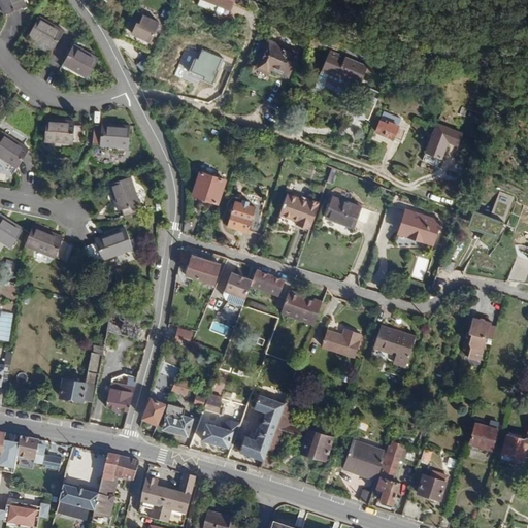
[(27,7),(24,0),(0,0),(0,2),(6,17),(27,7)]
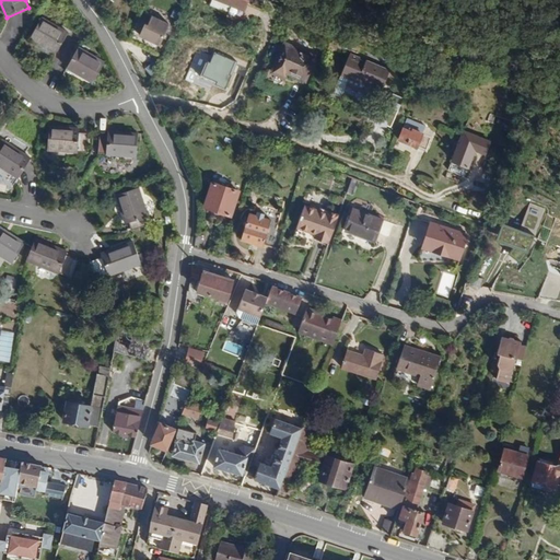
[(229,7),(213,0),(211,0),(209,8),(225,14),(229,7)]
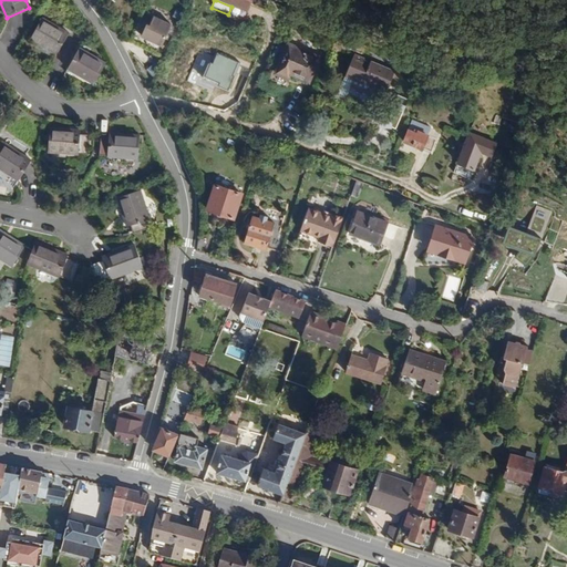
[(265,13),(269,0),(216,0),(232,7),(246,12),(248,6),(265,13)]
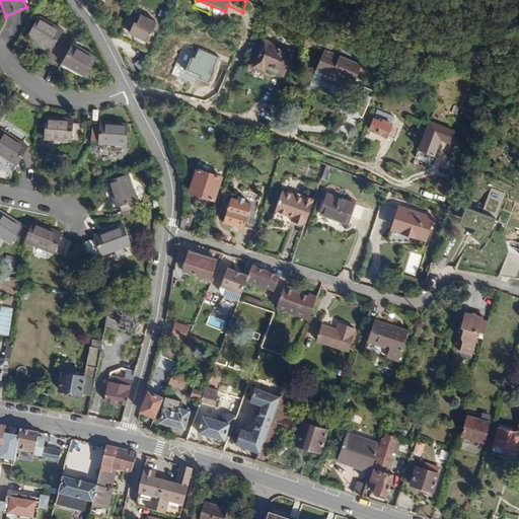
[(54,51),(65,31),(39,17),(28,36),(54,51)]
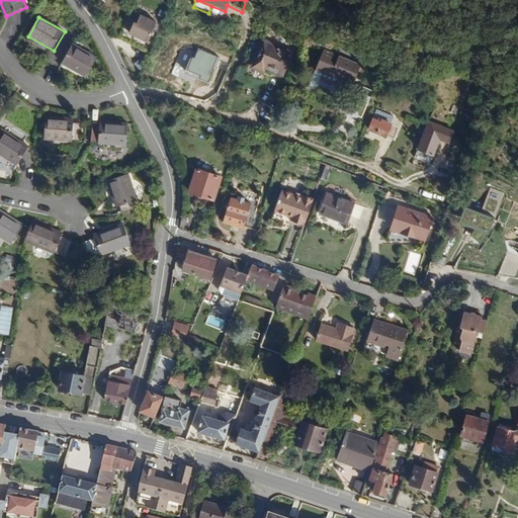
[(147,42),(153,28),(136,20),(134,25),(132,24),(127,33),(147,42)]
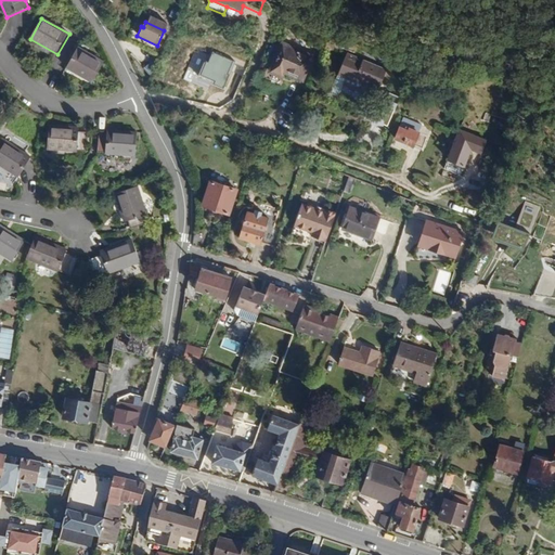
[(199,79),(222,87),(234,50),(211,42),(199,79)]
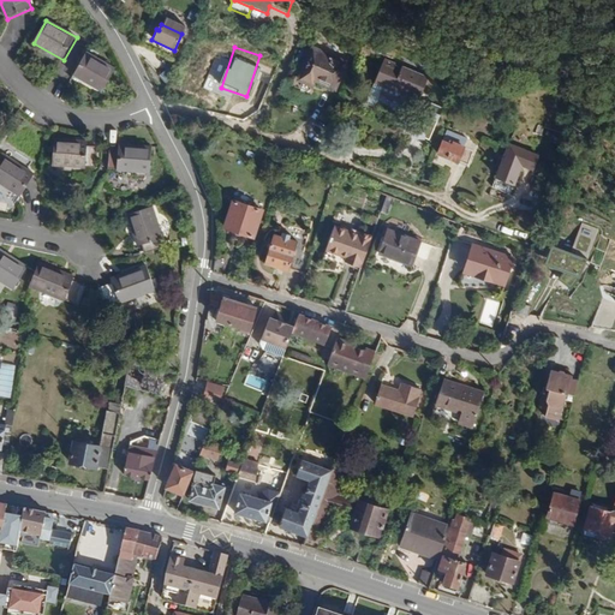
[(333,91),(345,64),(311,51),(298,82),(310,87),(312,82),(333,91)]
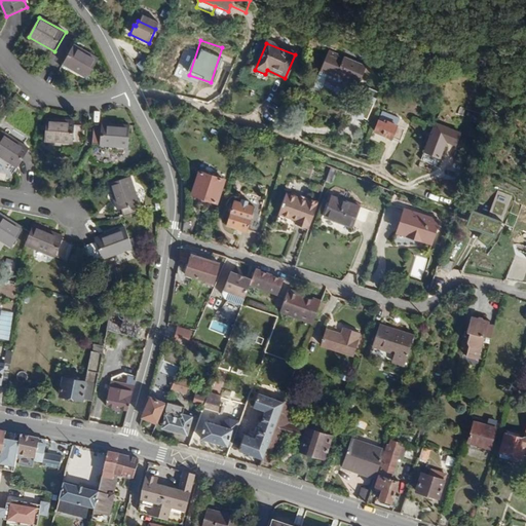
[(89,79),(100,60),(75,45),(64,65),(83,76),(89,79)]
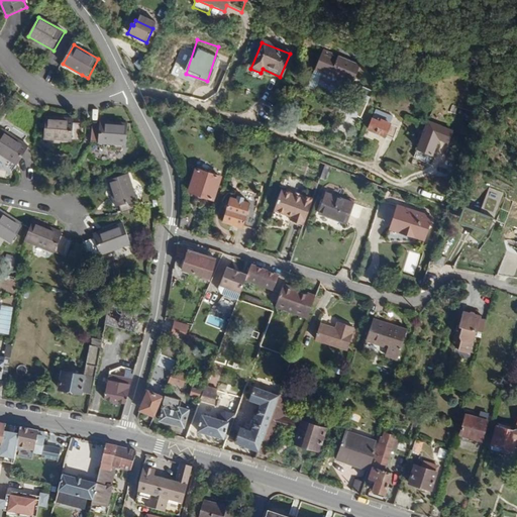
[(350,87),(359,68),(322,50),(311,77),(319,80),(338,89),(341,83),(350,87)]
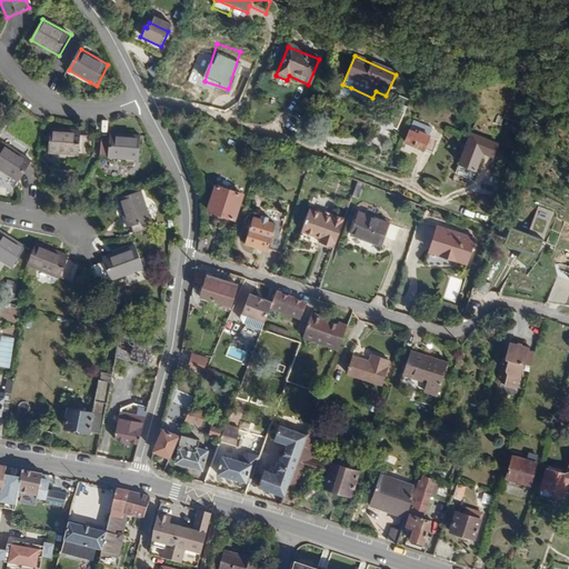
[(90,82),(69,70),(67,73),(89,86),(90,82)]
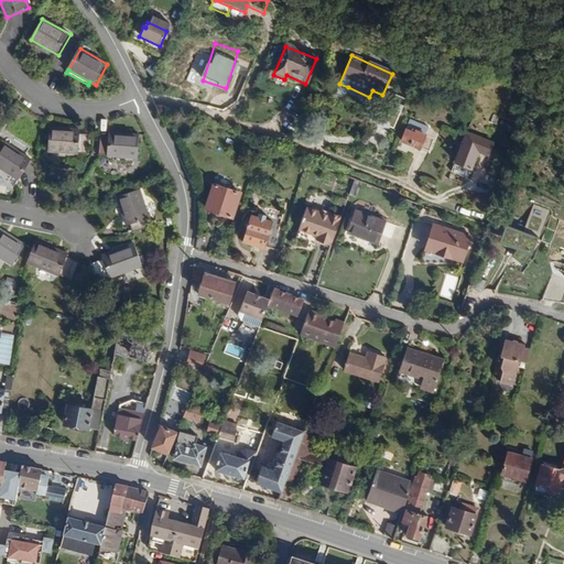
[(425,86),(427,77),(419,75),(416,83),(425,86)]
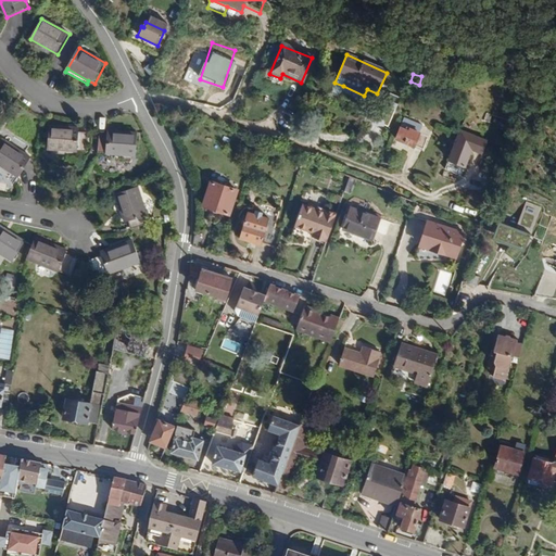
[(338,99),(343,86),(335,83),(329,96),(338,99)]
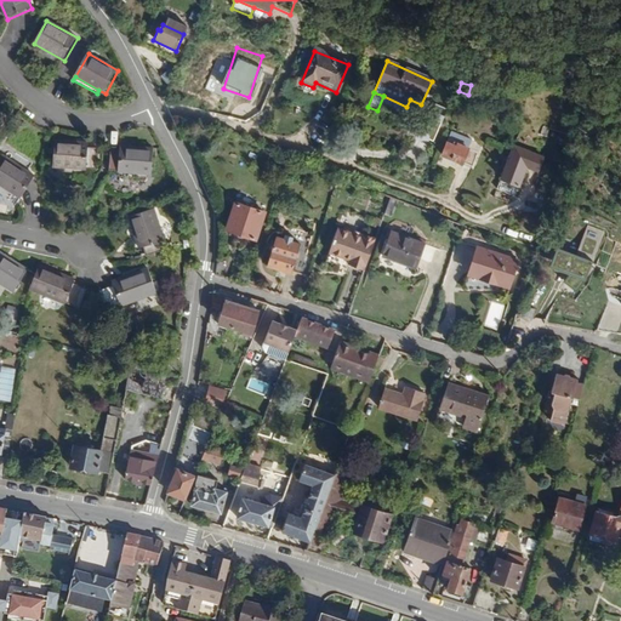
[(233,125),(238,113),(221,107),(216,118),(233,125)]
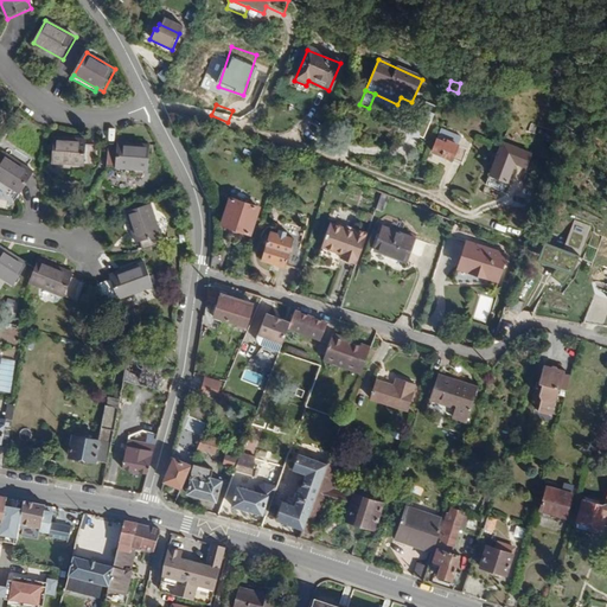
[(422,139),(429,122),(415,115),(407,133),(422,139)]
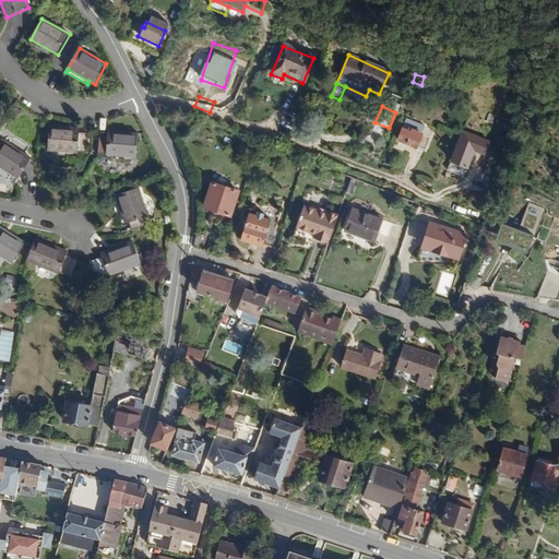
[(87,152),(88,133),(81,133),(81,129),(50,127),(49,151),(79,153),(79,152),(87,152)]
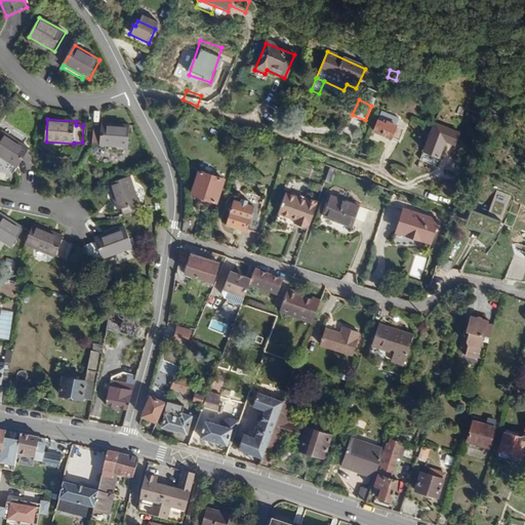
[(398,143),(403,130),(386,123),(384,125),(376,122),(372,132),(398,143)]
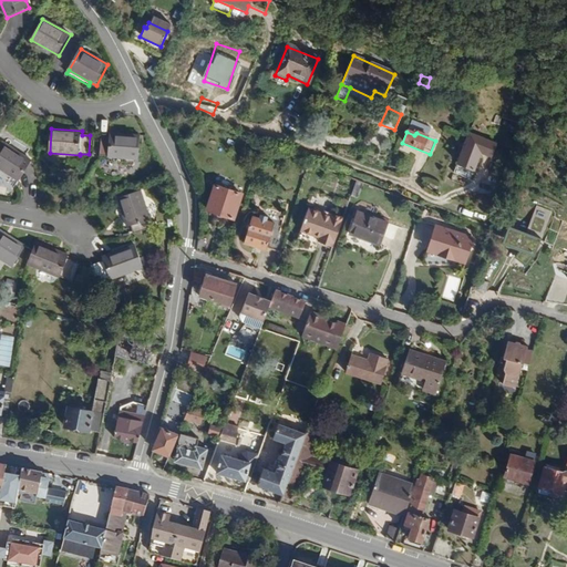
[(140,161),(142,135),(111,133),(111,137),(103,137),(101,156),(109,156),(110,157),(140,161)]
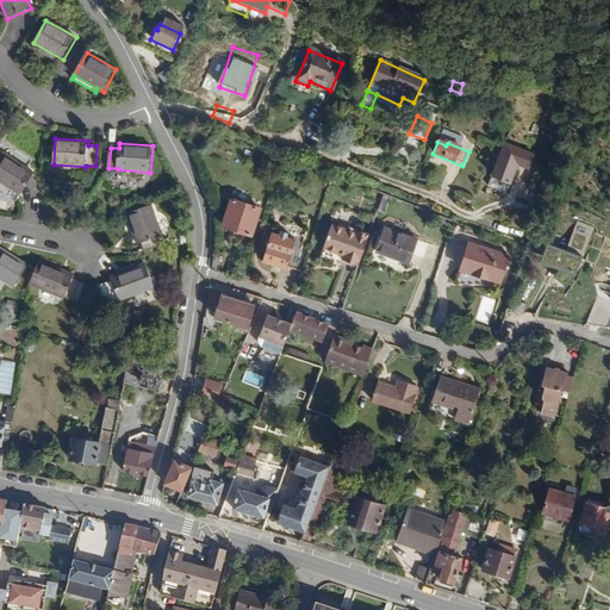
[(556,165),(560,154),(545,148),(539,160),(556,165)]
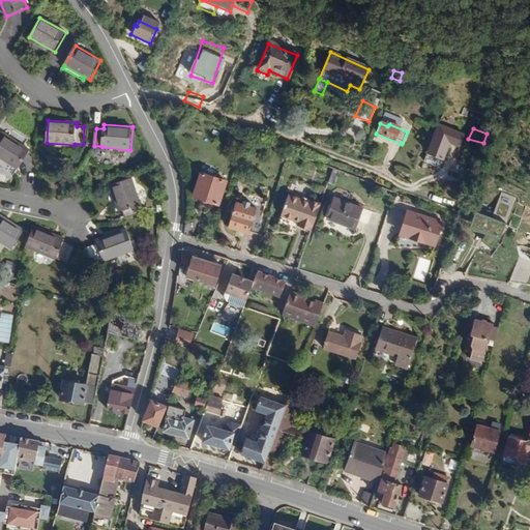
[(31,151),(3,133),(0,137),(0,157),(19,171),(31,151)]
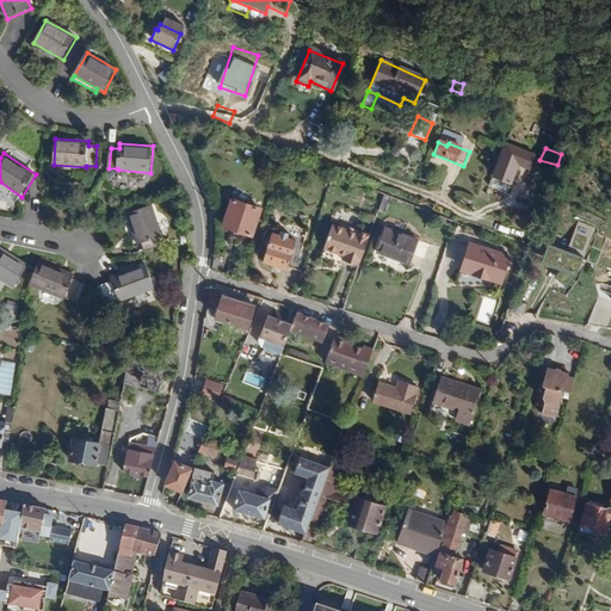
[(506,196),(518,166),(499,158),(487,187),(506,196)]
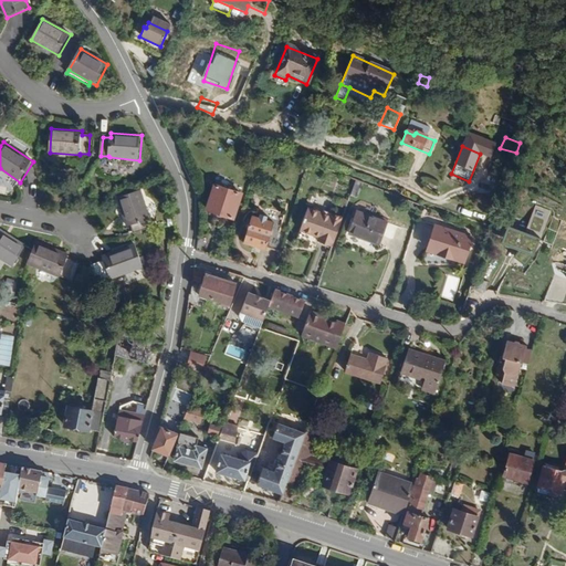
[(436,184),(423,177),(418,188),(433,195),(436,189),(433,187),(436,184)]
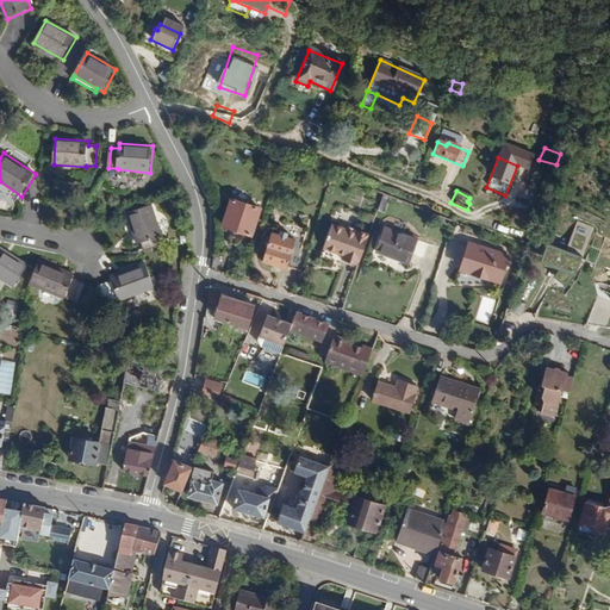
[(384,215),(391,198),(383,195),(377,212),(384,215)]
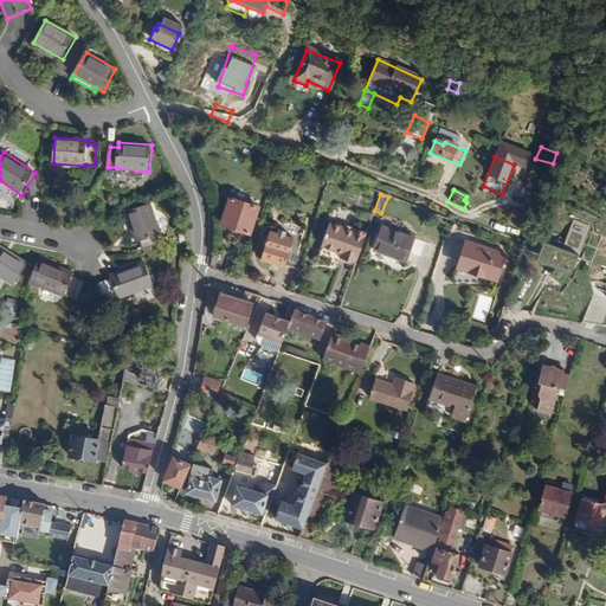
[(249,237),(258,208),(230,198),(219,226),(249,237)]
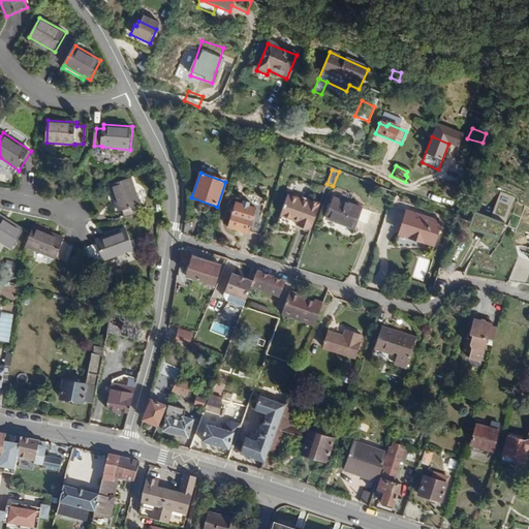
[(142,206),(132,178),(112,185),(120,213),(123,212),(125,218),(143,213),(139,207),(142,206)]
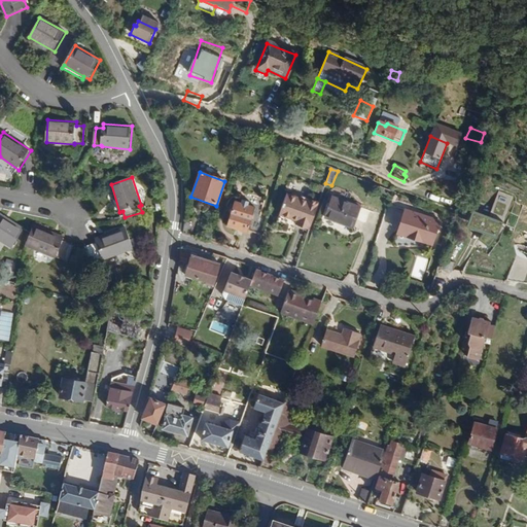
[(308,231),(318,204),(307,200),(306,202),(285,195),(278,216),(294,222),(293,225),(308,231)]
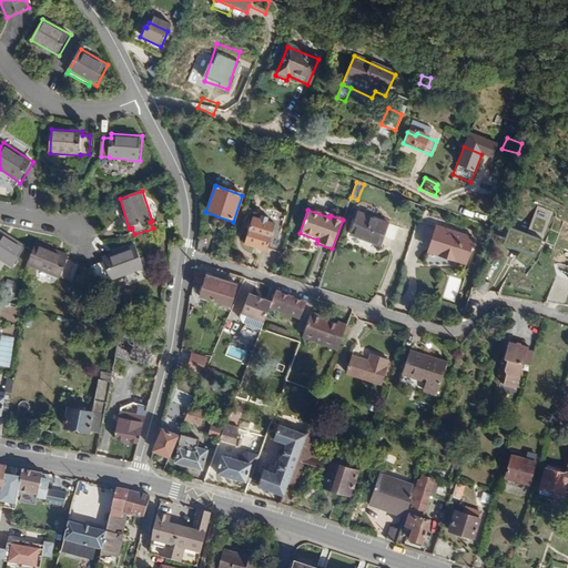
[(533,261),(550,214),(536,210),(527,231),(515,226),(513,231),(505,250),(533,261)]
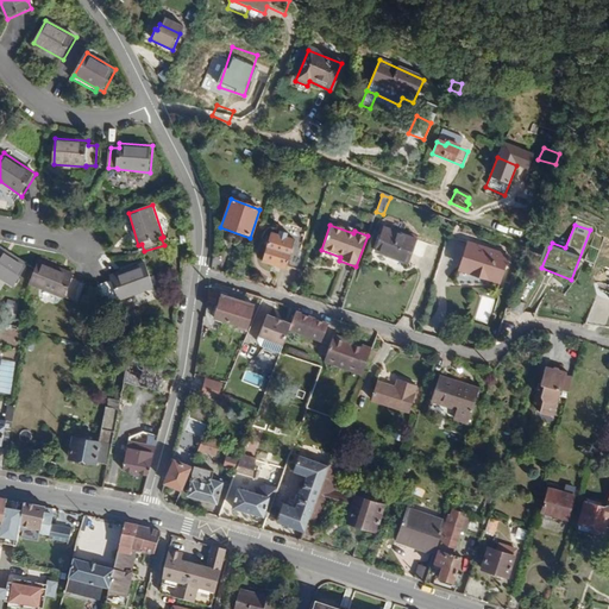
[(407,264),(415,242),(382,228),(374,252),(407,264)]
